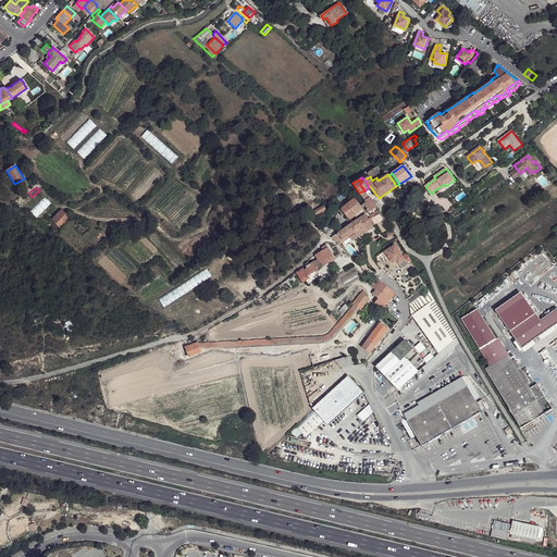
[(364,190),(359,193),(366,200),(369,198),(364,190)]
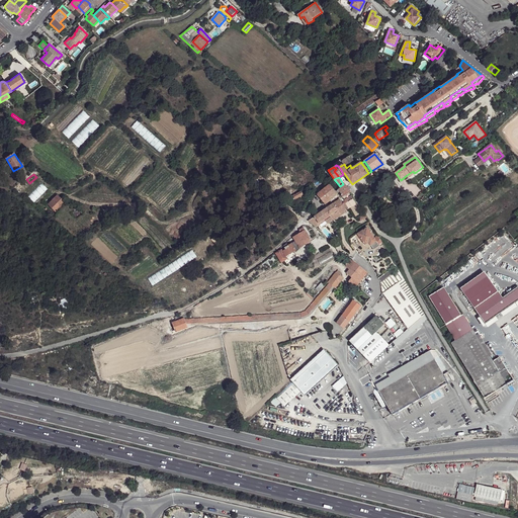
[(29,183),(26,179),(16,188),(21,192),(31,184),(29,183)]
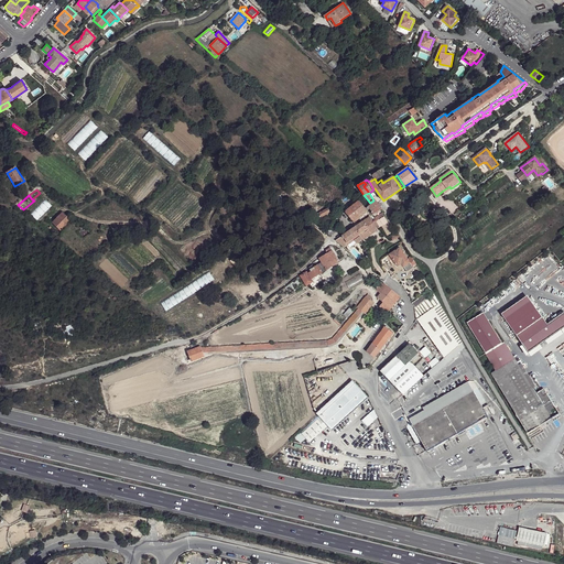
[(44,199),(30,214),(36,221),(51,207),(44,199)]
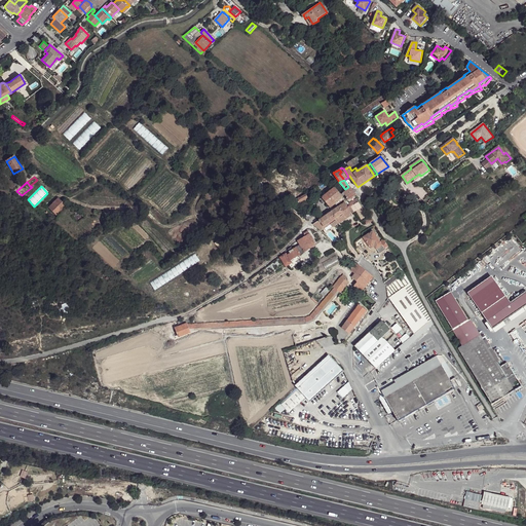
[(347,200),(355,195),(352,190),(349,186),(348,187),(345,189),(346,191),(344,192),(345,194),(347,200)]
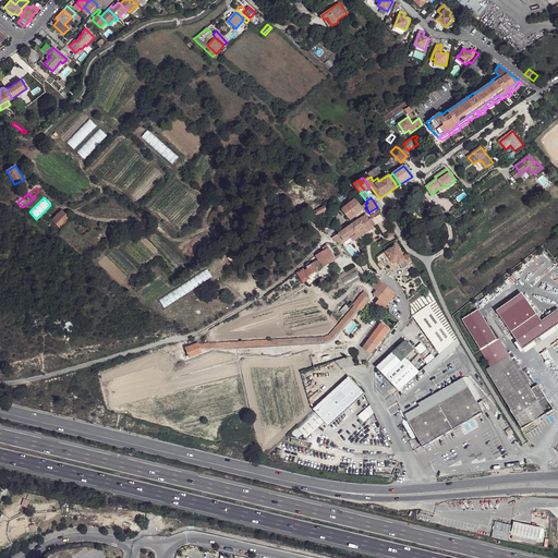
[(326,205),(328,208),(338,202),(337,198),(326,205)]
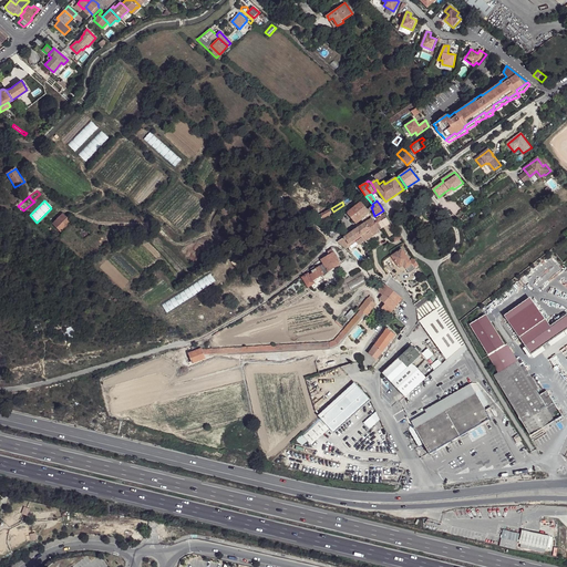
[(347,213),(356,224),(362,218),(370,212),(368,209),(361,202),(347,213)]
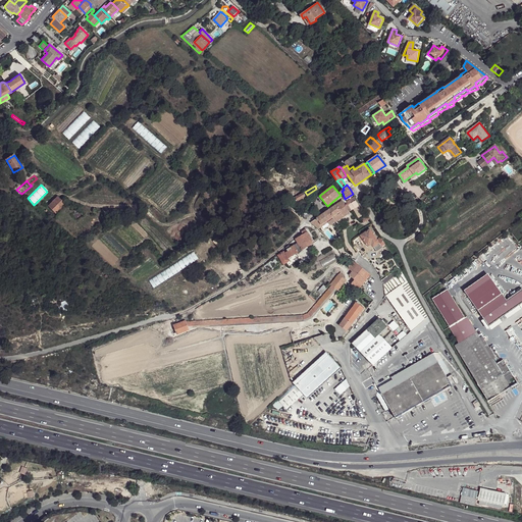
[(57,197),(48,205),(55,212),(56,211),(56,210),(64,203),(57,197)]
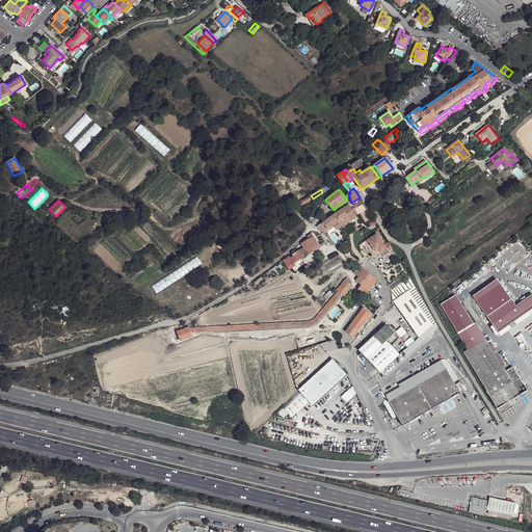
[(353,210),(349,204),(336,213),(340,219),(341,222),(343,224),(350,220),(349,219),(356,215),(356,214),(353,210)]
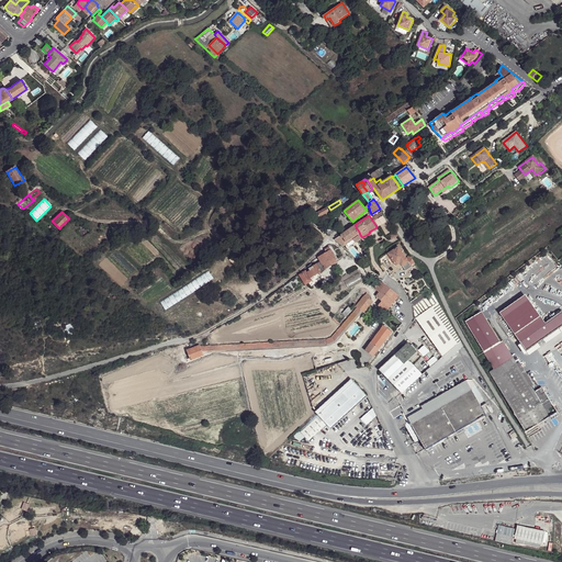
[(386,221),(383,216),(382,216),(375,221),(379,226),(386,221)]
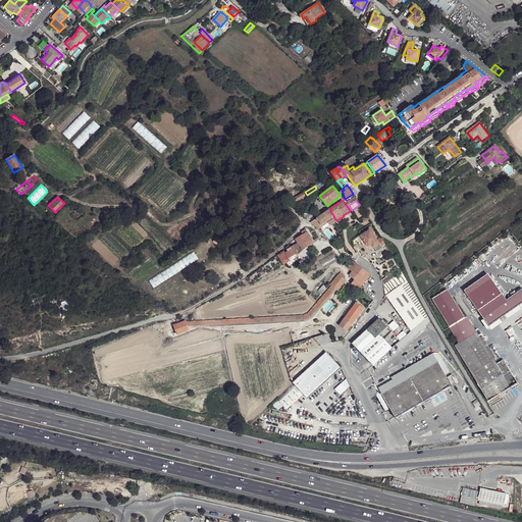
[(317,218),(321,224),(328,219),(333,215),(329,209),(316,217),(317,218)]
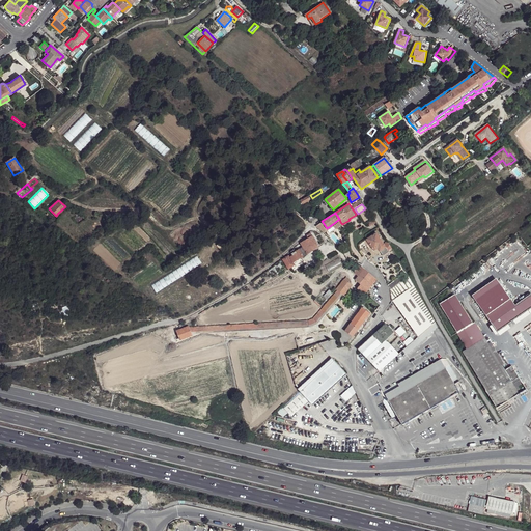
[(81,214),(74,219),(78,224),(85,219),(81,214)]
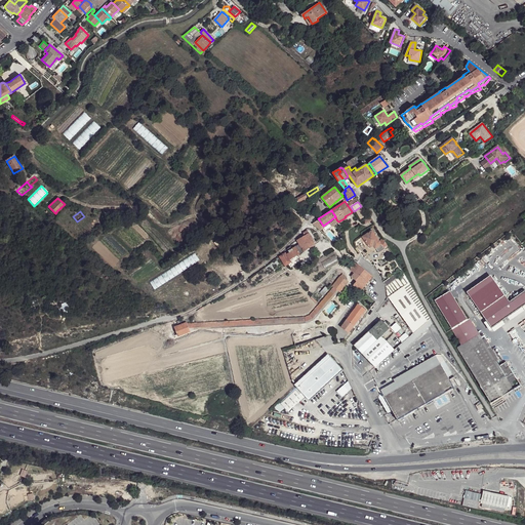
[(346,217),(338,221),(338,223),(353,213),(352,212),(345,216),(346,217)]
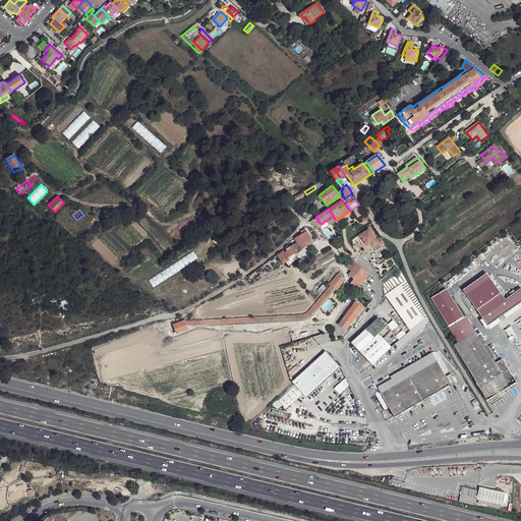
[(329,221),(328,219),(321,224),(320,225),(319,225),(320,227),(329,221)]
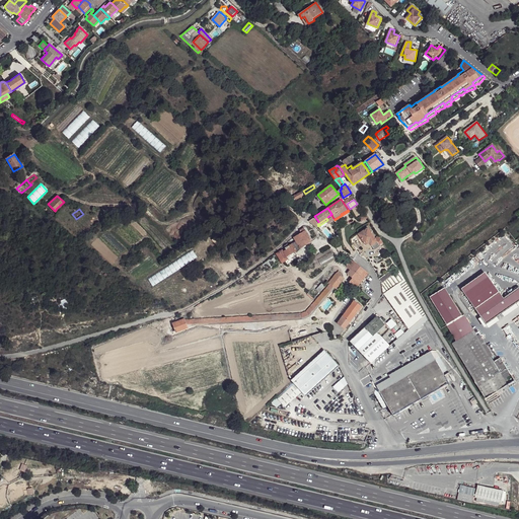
[(374,237),(368,227),(360,233),(359,233),(360,236),(361,238),(363,241),(365,244),(369,242),(372,247),(374,249),(379,246),(378,244),(382,242),(382,241),(378,235),(374,237)]
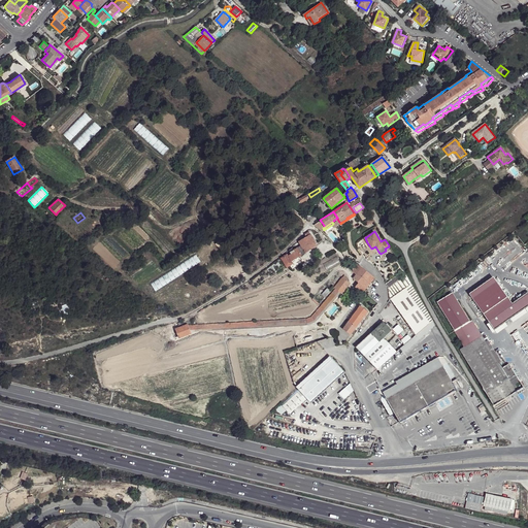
[(303,250),(305,253),(318,245),(315,241),(310,235),(306,237),(298,242),(301,245),(303,250)]
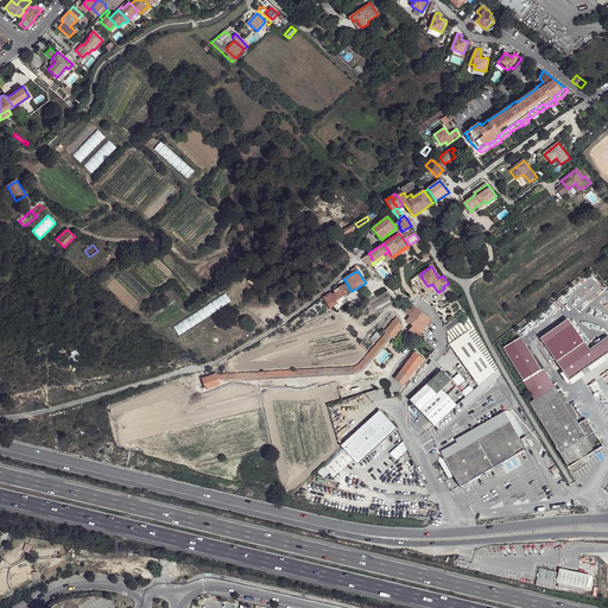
[(253,277),(249,280),(257,287),(260,284),(253,277)]
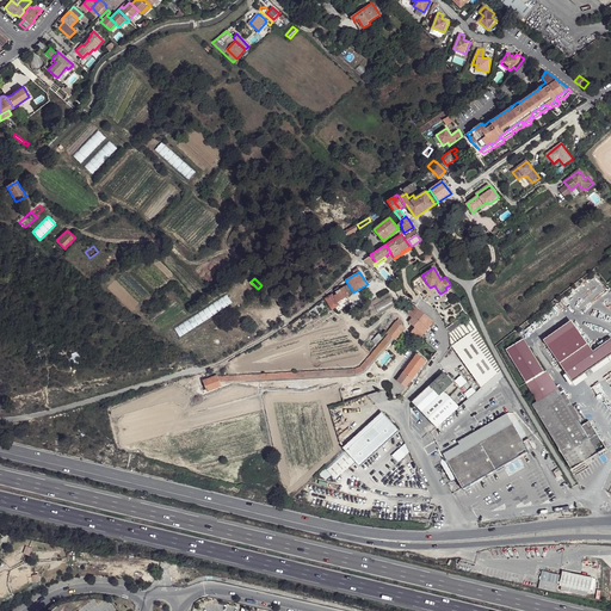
[(351,289),(349,284),(340,289),(335,292),(337,295),(333,296),(337,302),(337,303),(339,302),(347,297),(349,296),(346,291),(351,289)]
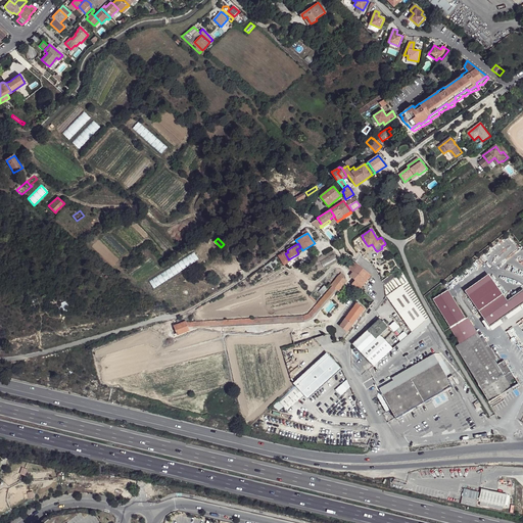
[(288,258),(285,253),(284,252),(278,255),(280,258),(283,266),(286,264),(285,262),(288,258)]
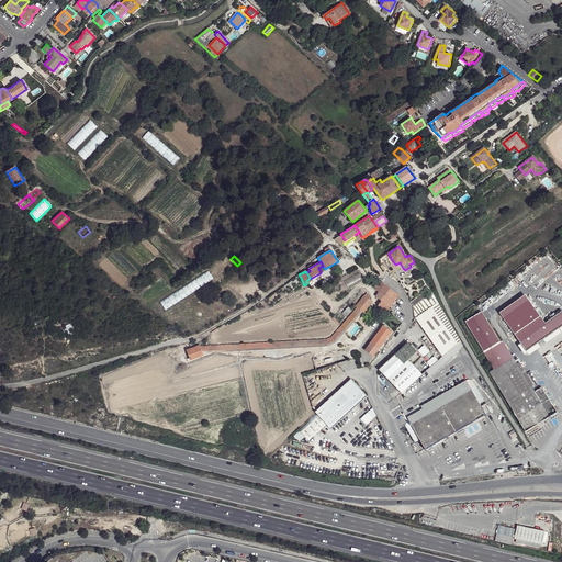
[(324,291),(328,300),(362,281),(358,272),(324,291)]
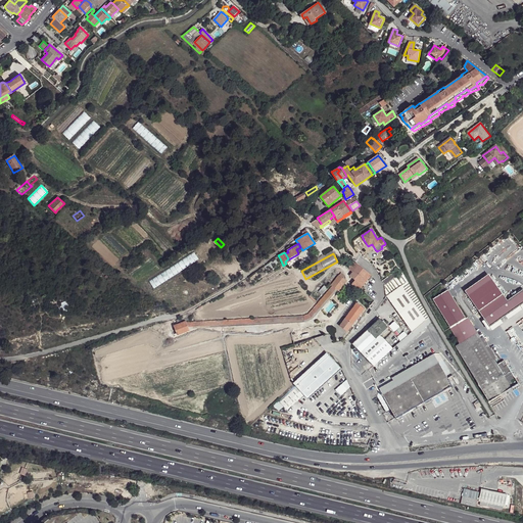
[(294,264),(292,263),(290,258),(288,259),(288,258),(285,262),(286,264),(290,268),(294,264)]
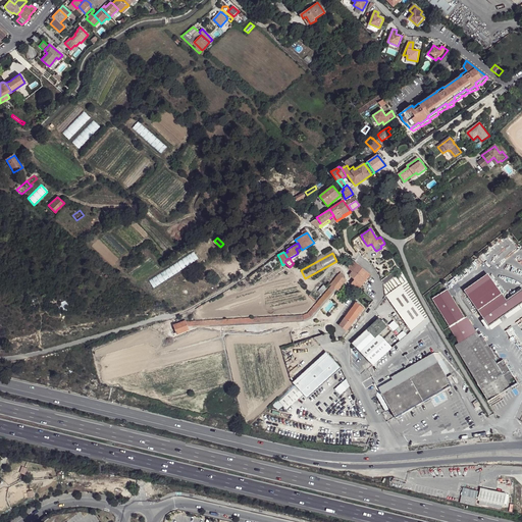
[(354,261),(349,268),(353,271),(358,265),(354,261)]
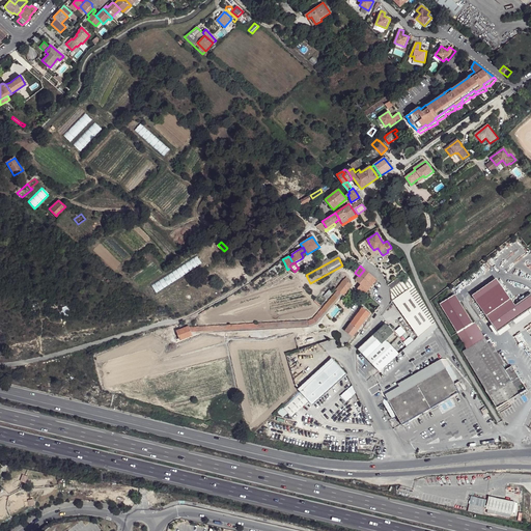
[(356,280),(361,284),(367,290),(370,286),(376,279),(364,270),(359,276),(356,280)]
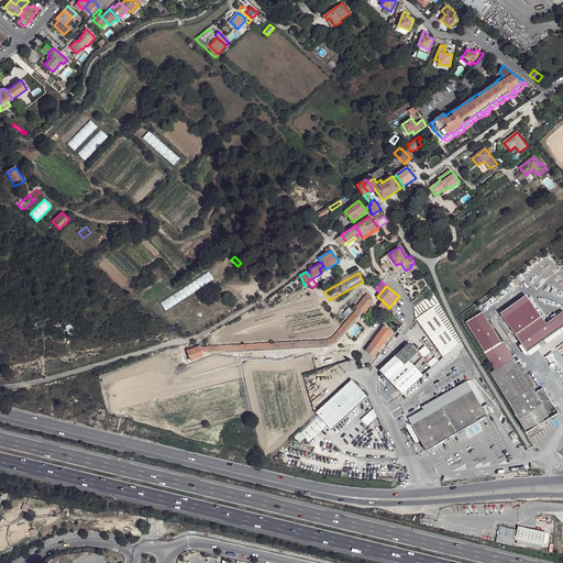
[(438,304),(433,294),(427,298),(414,308),(416,319),(420,316),(420,317),(438,304)]
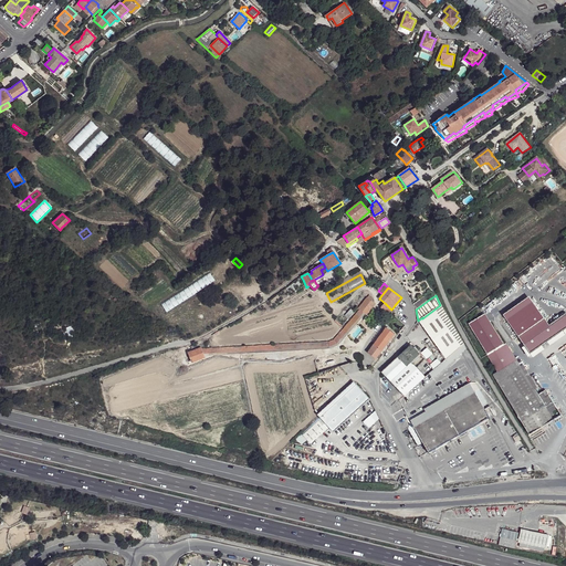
[(426,296),(413,305),(416,310),(429,300),(426,296)]
